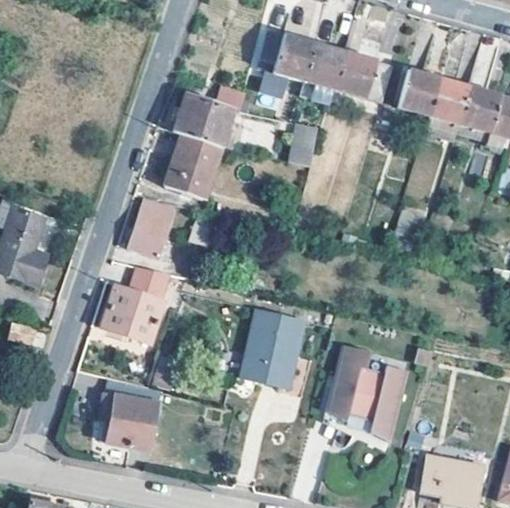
[(301,78),(312,40),(267,27),(256,66),(301,78)]
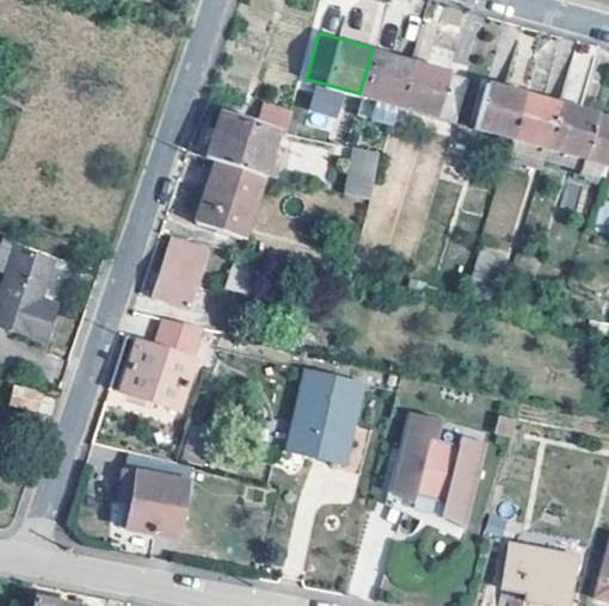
[(391,121),(397,104),(408,57),(373,48),(360,93),(356,111),(391,121)]
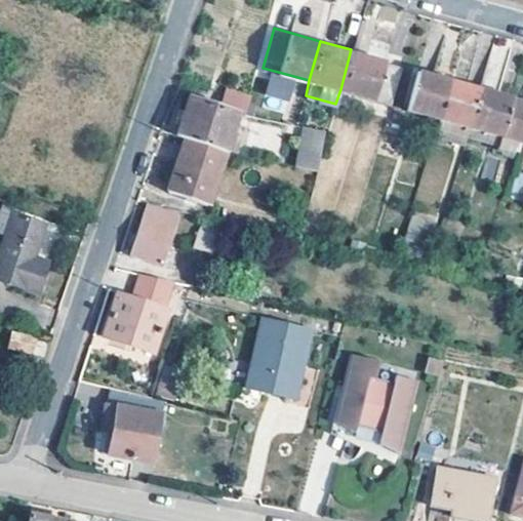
[(351,49),(340,89),(390,104),(402,64),(351,49)]
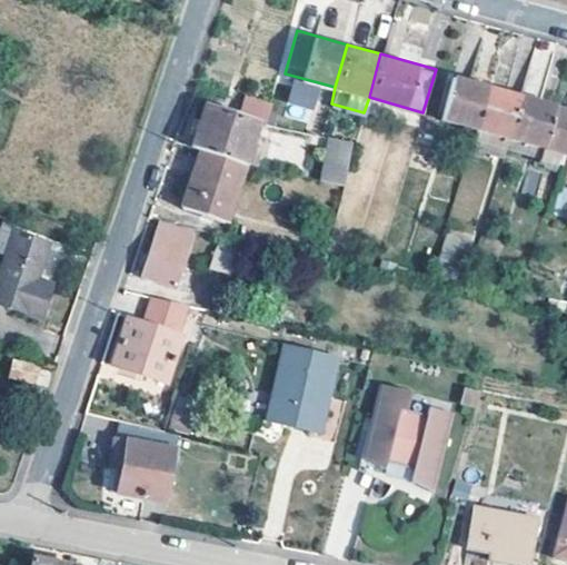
[(476,126),(488,83),(454,73),(441,117),(476,126)]
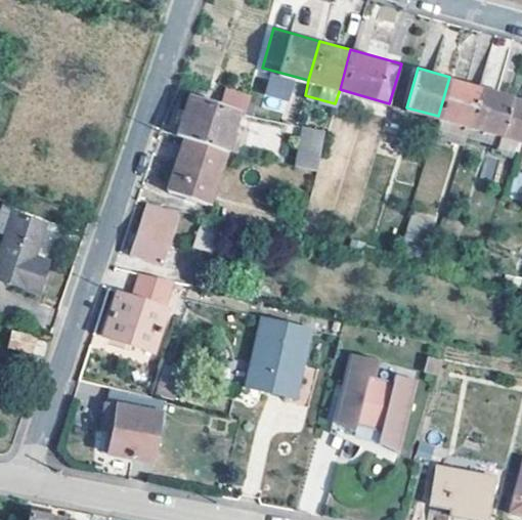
[(449,77),(438,116),(469,125),(480,85),(449,77)]
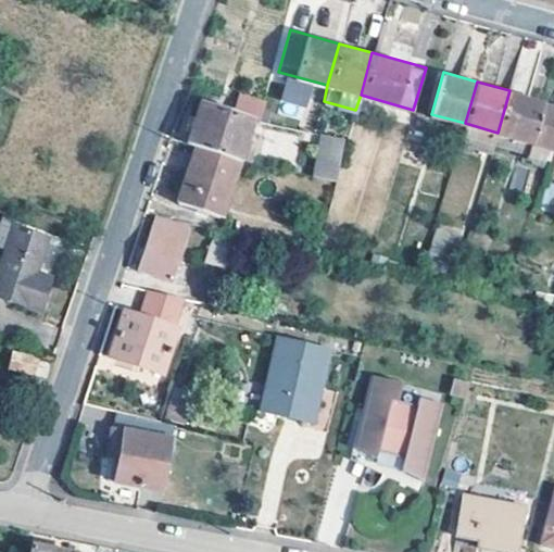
[(199,142),(239,157),(251,117),(257,118),(259,116),(263,96),(241,90),(234,111),(201,99),(187,140),(197,145),(198,145),(199,142)]
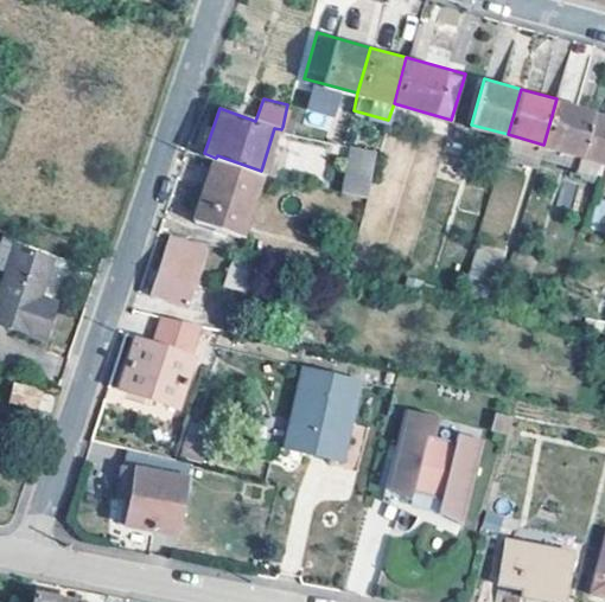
[(604,136),(604,113),(556,98),(543,145),(598,160),(604,136)]
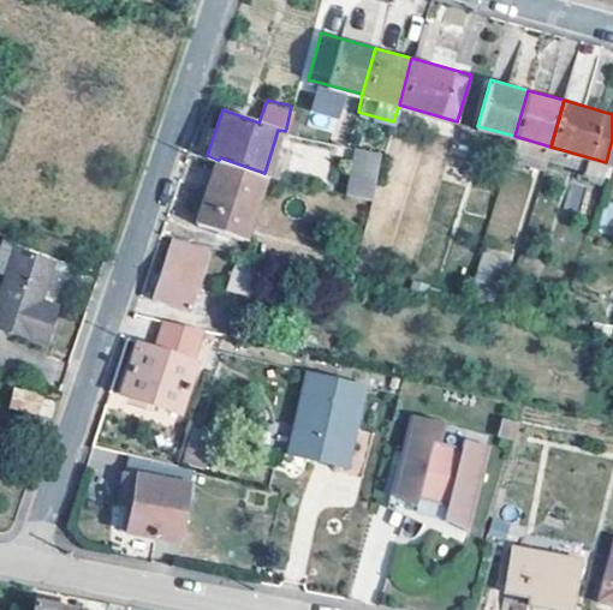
[(381,149),(358,144),(347,191),(373,197),(373,196),(381,149)]
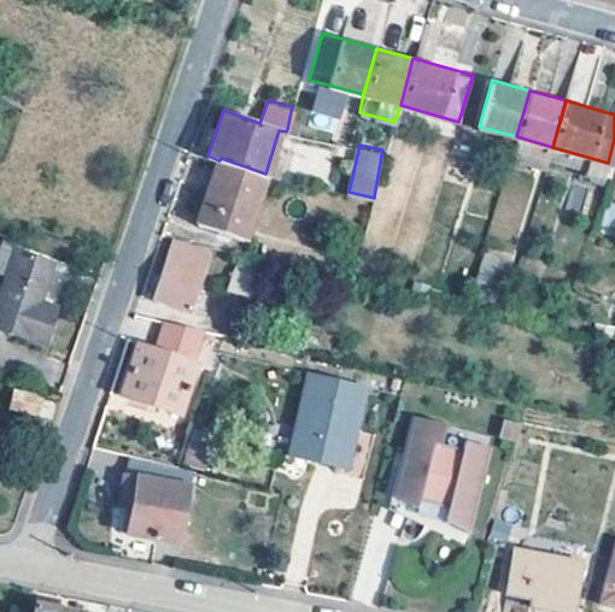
[(245,237),(265,174),(221,158),(220,160),(218,160),(198,222),(245,237)]
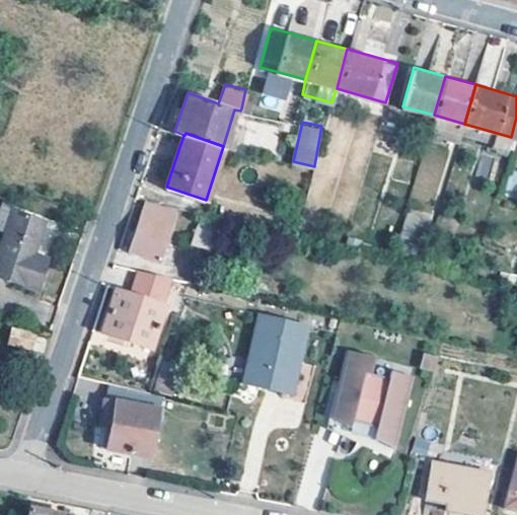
[(177,206),(145,199),(129,247),(159,259),(177,206)]
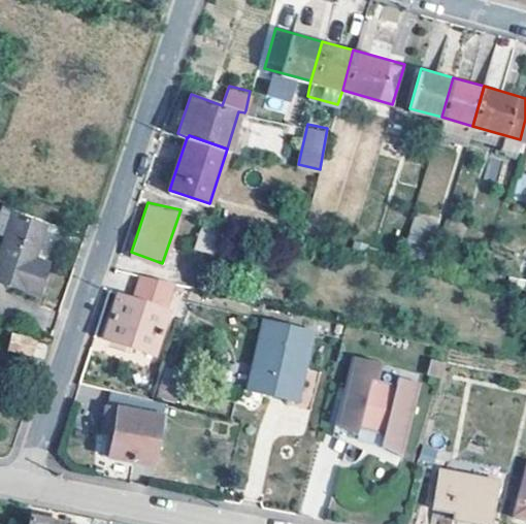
[(46,223),(14,213),(0,257),(0,281),(39,294),(50,262),(36,257),(46,223)]
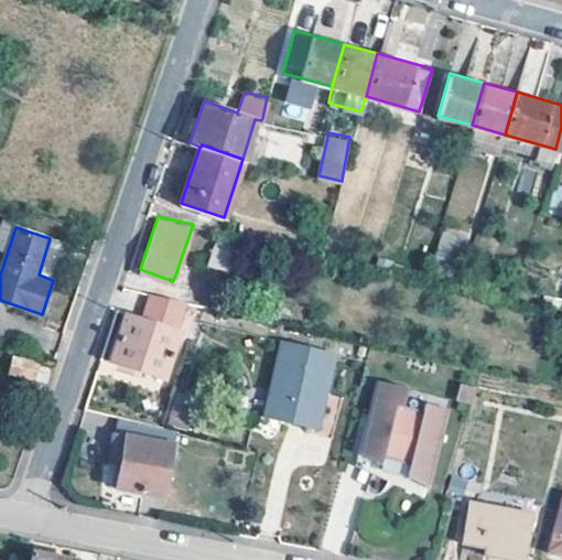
[(239,243),(217,235),(207,265),(228,271),(239,243)]
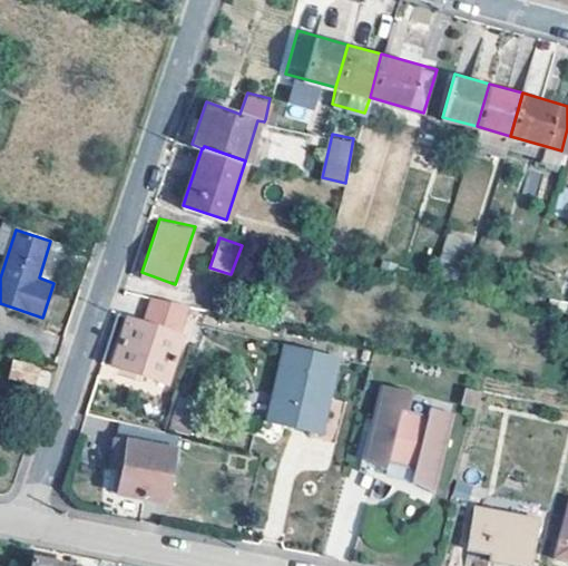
[(152,293),(143,321),(177,332),(187,302),(152,293)]
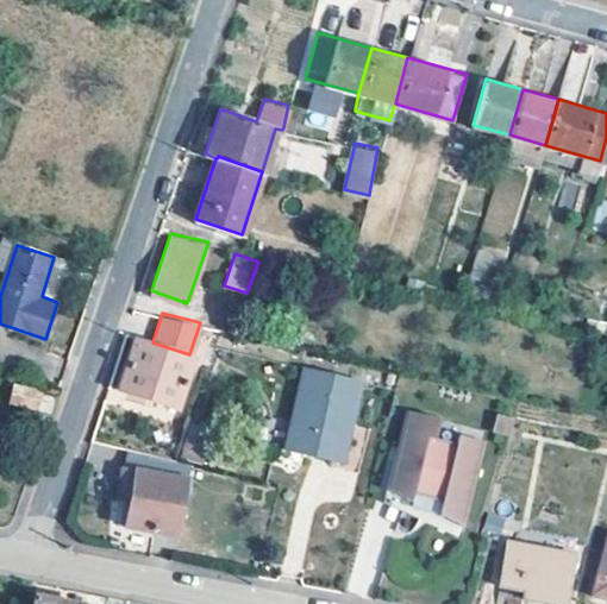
[(152,343),(136,337),(118,385),(176,406),(193,356),(189,354),(152,343)]
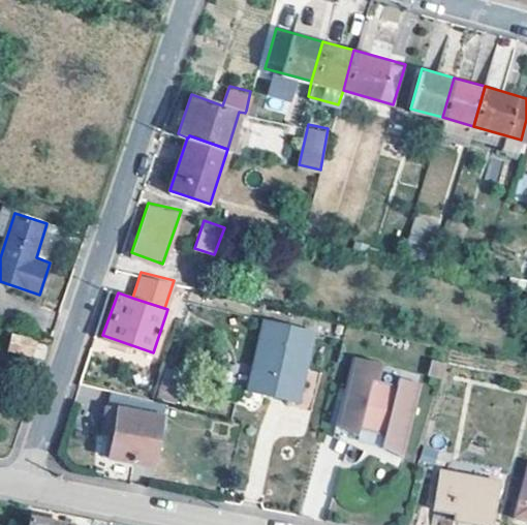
[(252,366),(259,367),(270,317),(262,316),(252,366)]
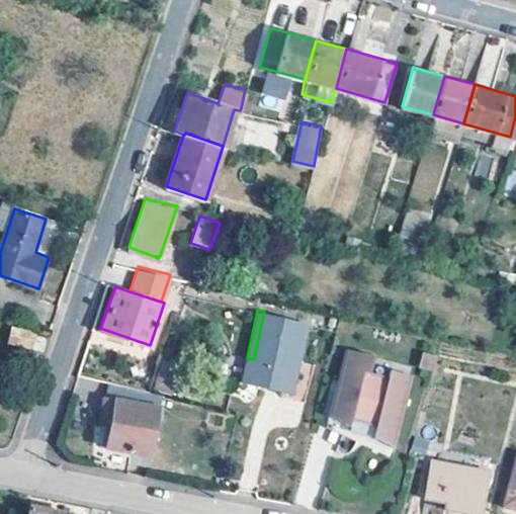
[(264,311),(254,359),(249,379),(290,389),(306,321),(264,311)]
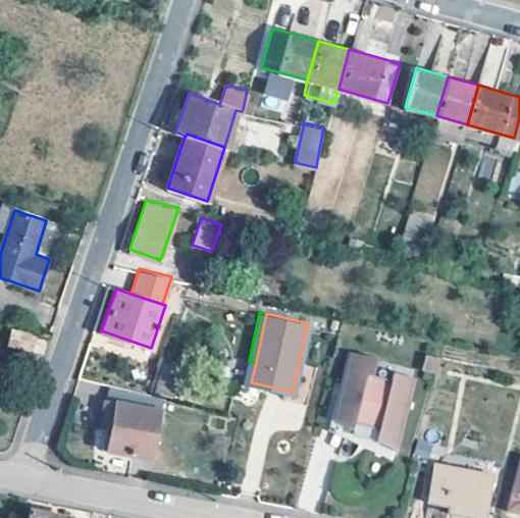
[(39,333),(14,328),(11,346),(36,351),(39,333)]
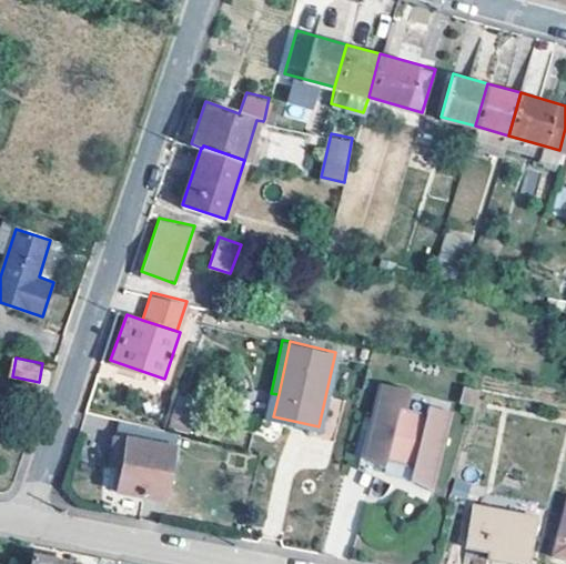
[(405,484),(431,491),(452,412),(428,402),(425,410),(404,404),(408,386),(377,379),(354,471),(377,476),(380,470),(406,472),(405,484)]
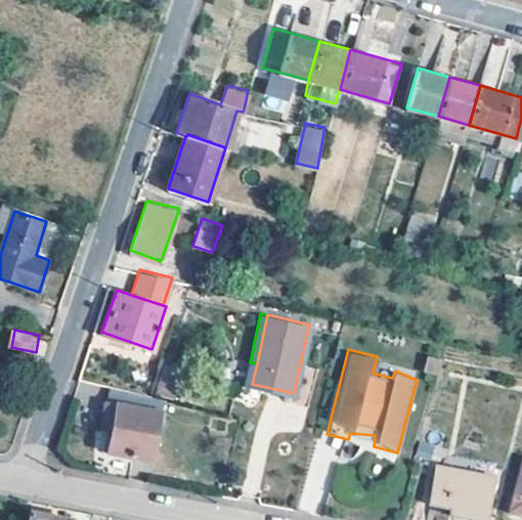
[(437,371),(441,356),(427,352),(423,366),(437,371)]
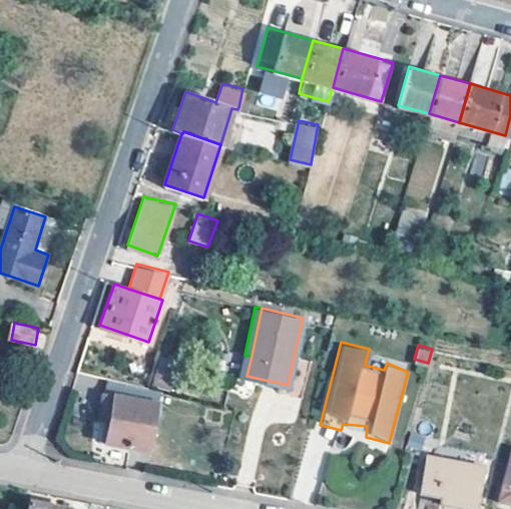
[(251,356),(244,355),(240,375),(246,376),(251,356)]
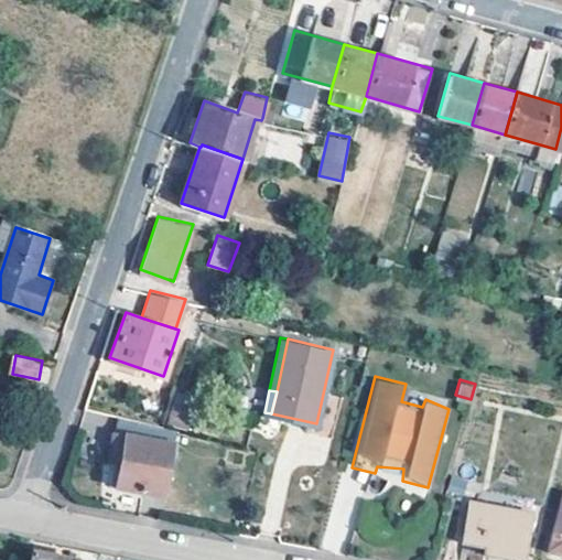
[(163,423),(128,416),(125,433),(171,442),(174,427),(163,423)]
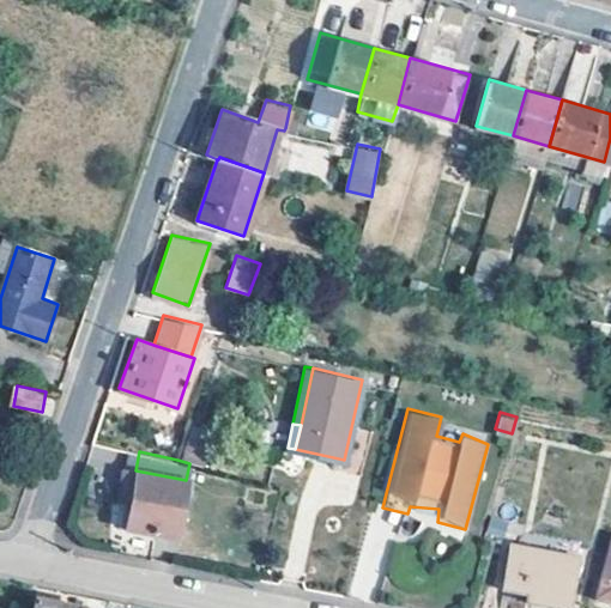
[(135,470),(123,468),(118,500),(129,503),(126,526),(176,536),(186,480),(135,470)]
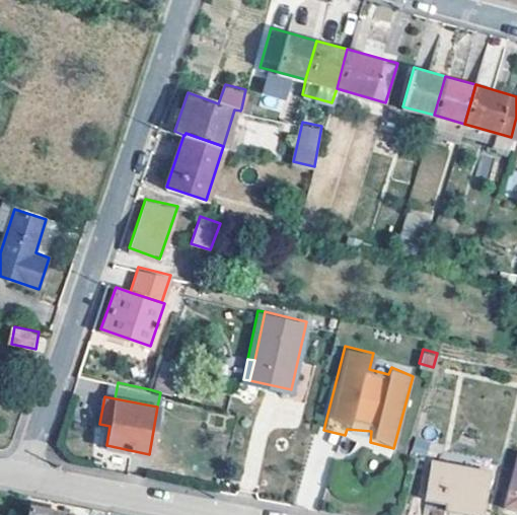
[(485,458),(439,450),(437,460),(483,469),(485,458)]
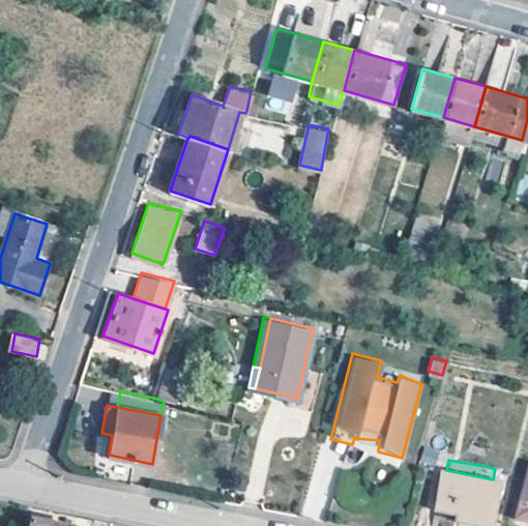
[(446,470),(441,469),(434,506),(456,510),(455,518),(491,524),(497,480),(493,479),(446,470)]
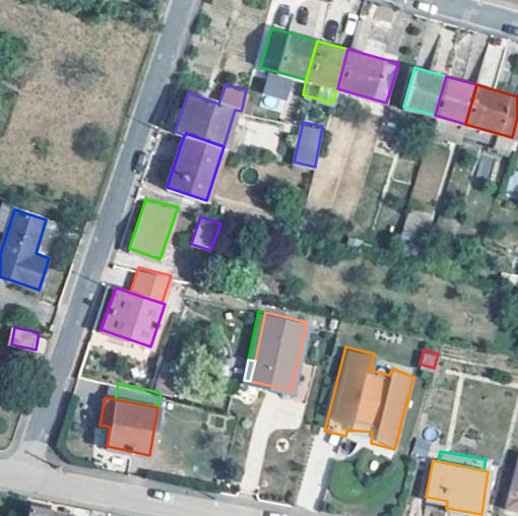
[(517,467),(508,507),(517,509),(517,467)]
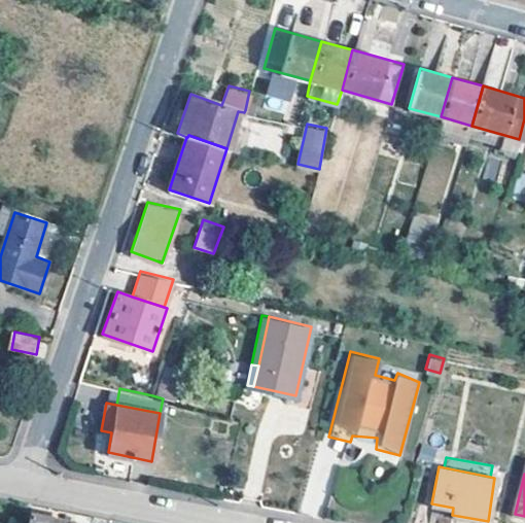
[(69,522),(70,521),(28,514),(26,522),(69,522)]
